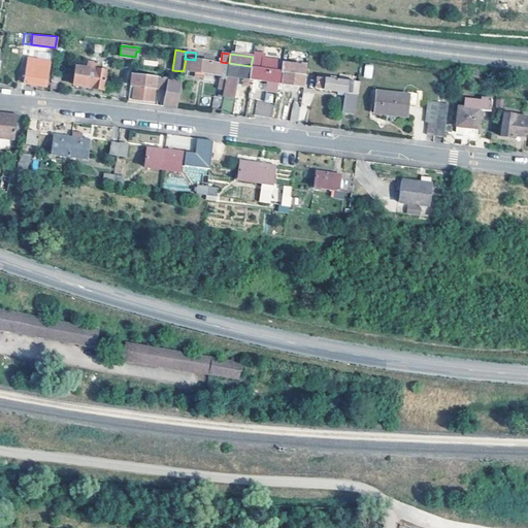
[(248,78),(277,83),(279,70),(279,69),(282,61),(282,59),(253,55),(253,57),(251,66),(250,66),(250,67),(248,78)]
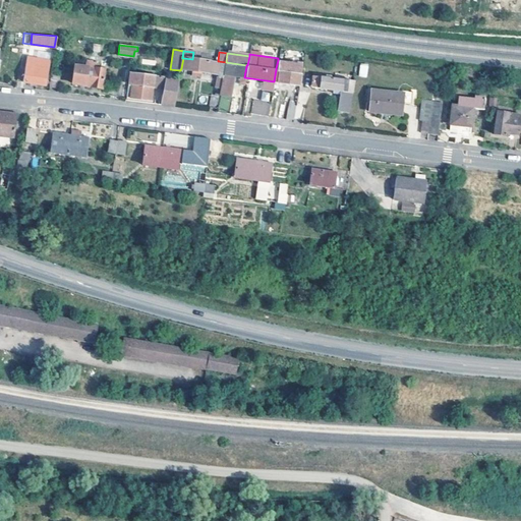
[(49,61),(27,57),(22,81),(45,85),(49,61)]
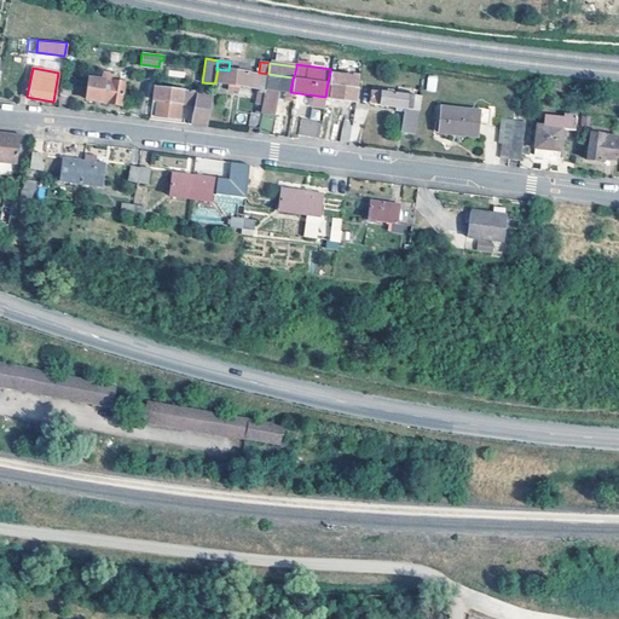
[(229,70),(218,69),(215,81),(227,82),(227,88),(237,91),(238,84),(258,87),(258,92),(256,92),(255,103),(262,104),(268,74),(259,73),(258,75),(229,71),(229,70)]
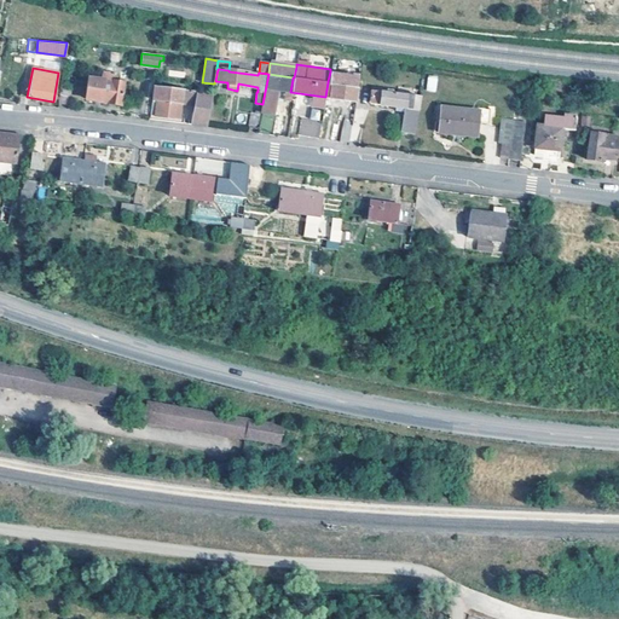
[(328,82),(325,97),(353,100),(356,90),(356,87),(356,86),(358,75),(330,71),(328,81),(328,82)]
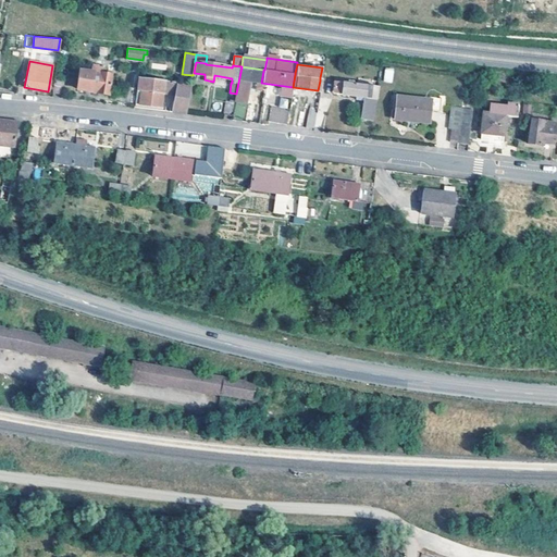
[(101,66),(91,65),(90,71),(79,70),(77,89),(108,94),(111,74),(100,73),(101,66)]
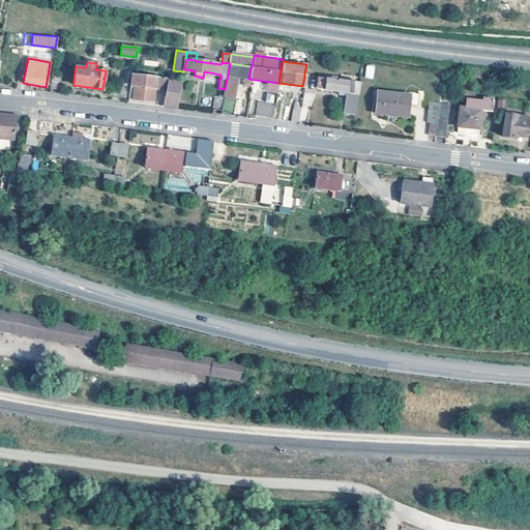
[(248,79),(251,67),(251,66),(230,63),(225,89),(223,97),(221,110),(219,114),(233,115),(235,99),(233,98),(237,77),(243,78),(242,84),(247,84),(248,79)]
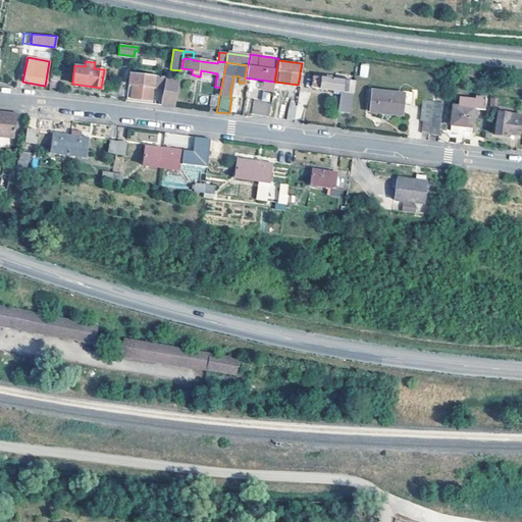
[(359,76),(368,77),(369,63),(360,63),(359,76)]
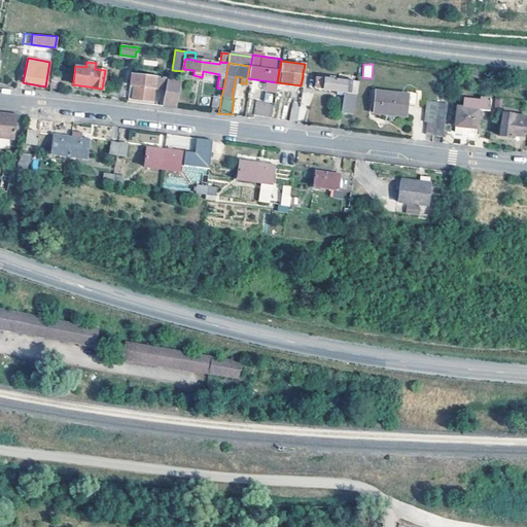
[(61,73),(51,71),(49,86),(59,88),(61,73)]
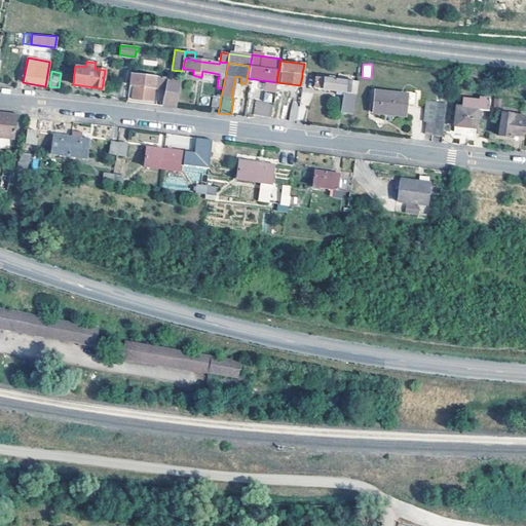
[(180,78),(130,72),(127,96),(130,96),(130,98),(152,100),(153,87),(165,88),(162,106),(175,107),(180,78)]
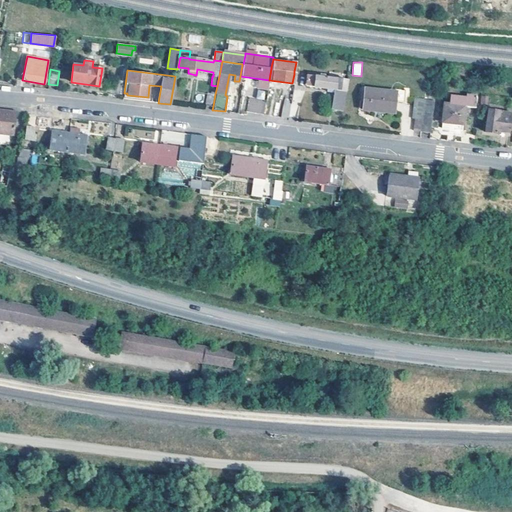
[(294,71),(294,72),(294,74),(297,75),(296,83),(330,88),(330,92),(334,92),(332,109),(342,110),(346,80),(298,73),(298,71),(294,71)]
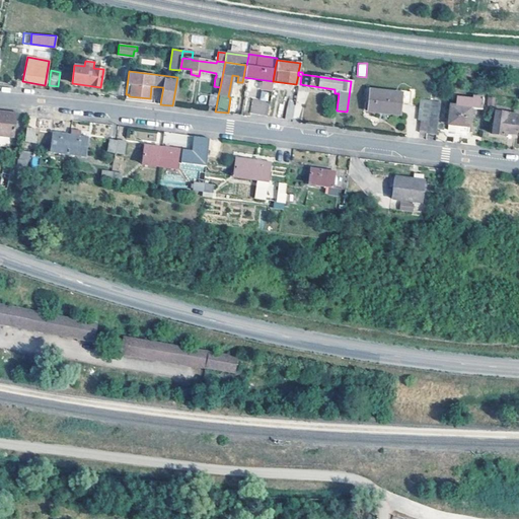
[(401,92),(369,89),(367,109),(379,110),(379,108),(398,112),(399,101),(410,102),(412,91),(401,89),(401,92)]
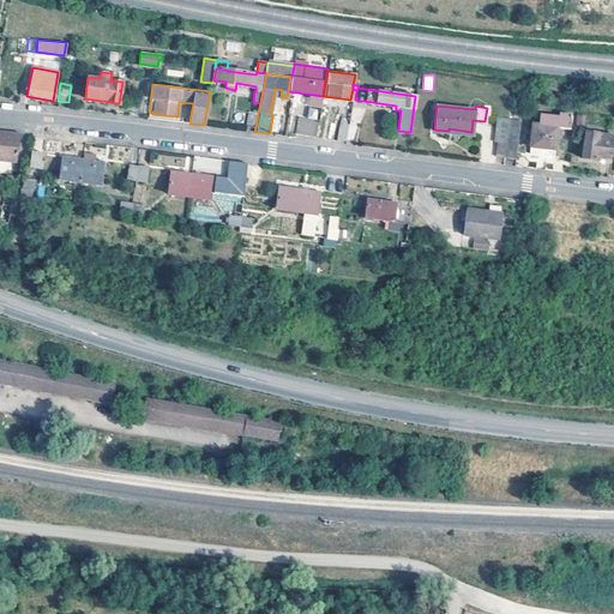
[(245,125),(256,127),(258,113),(248,110),(245,125)]
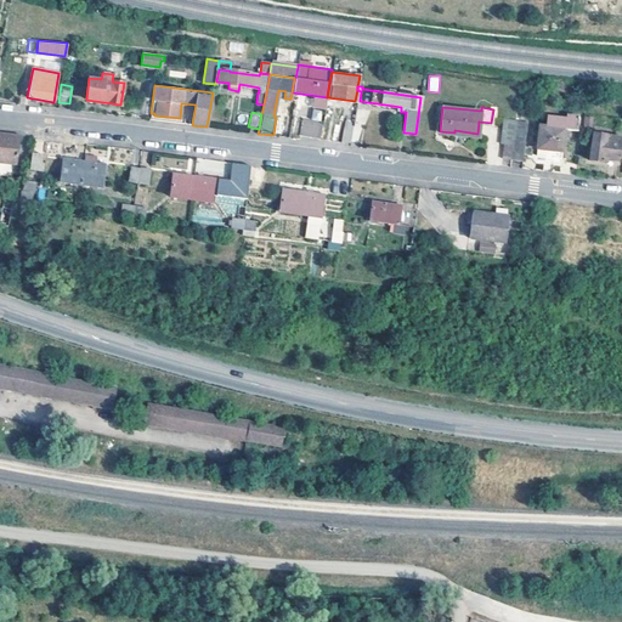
[(577,117),(565,114),(564,118),(549,117),(548,126),(538,125),(535,154),(538,154),(538,157),(557,159),(557,157),(560,157),(563,129),(576,130),(577,117)]
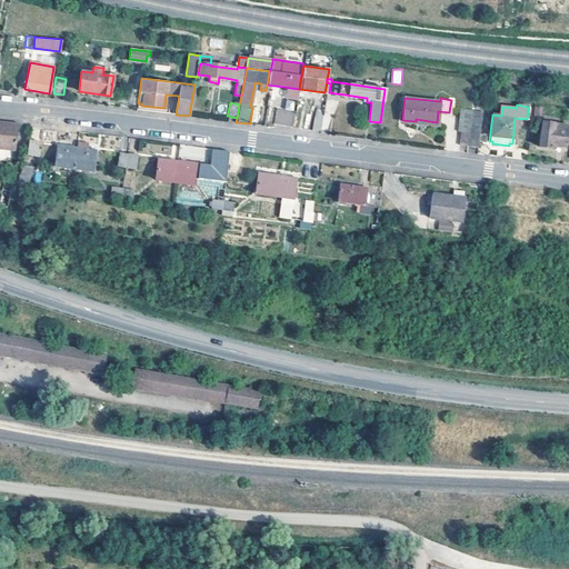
[(470,106),(470,109),(466,145),(476,146),(481,107),(470,106)]
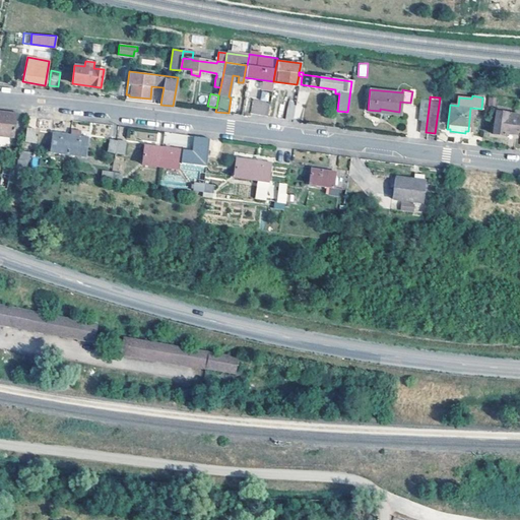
[(270,102),(252,99),(249,113),(267,116),(270,102)]
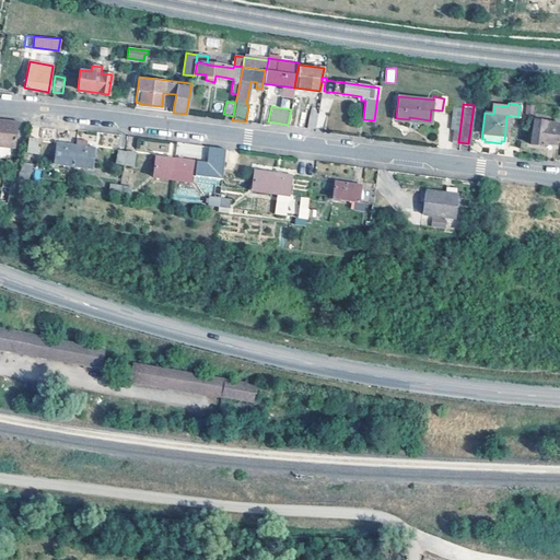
[(458,142),(463,107),(452,106),(450,128),(452,128),(451,141),(458,142)]
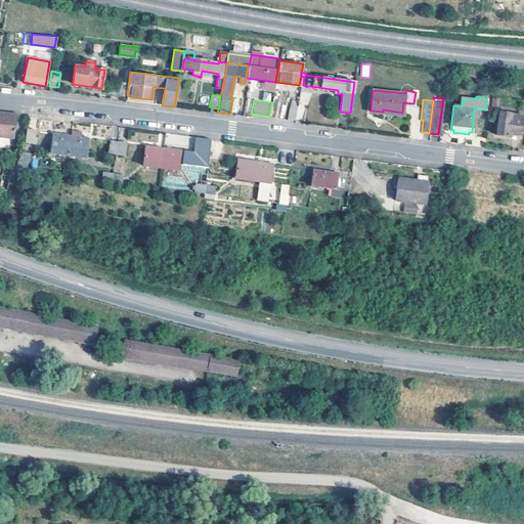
[(286,118),(294,119),(296,103),(289,102),(286,118)]
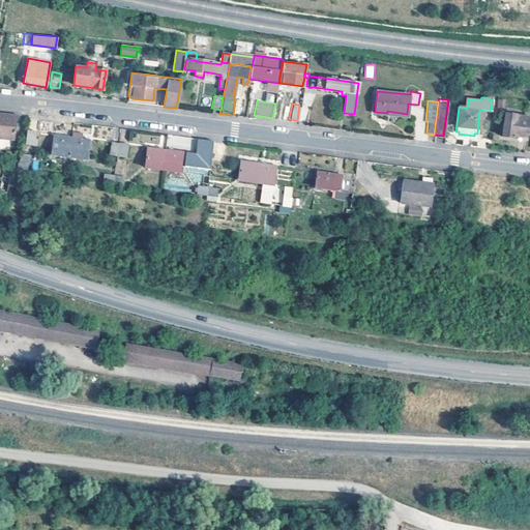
[(299,105),(297,120),(306,122),(308,106),(299,105)]
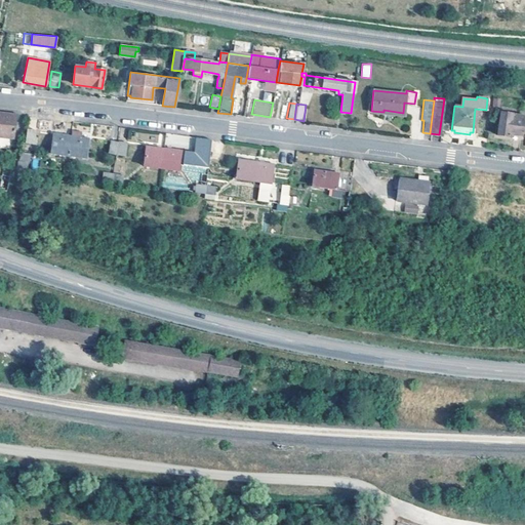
[(511,113),(499,112),(496,134),(508,135),(508,131),(521,132),(523,121),(524,115),(511,113)]
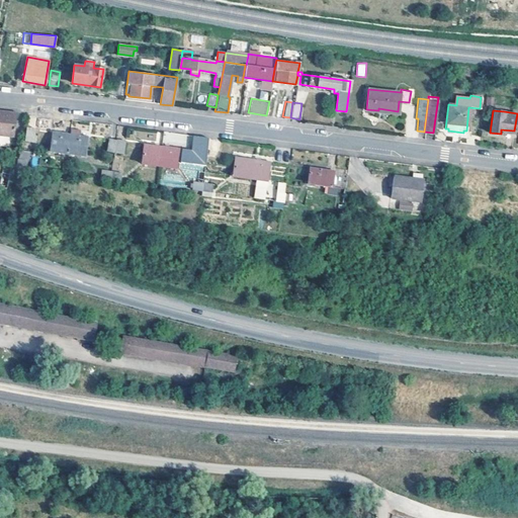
[(0,111),(0,135),(12,137),(15,113),(5,112),(0,111)]
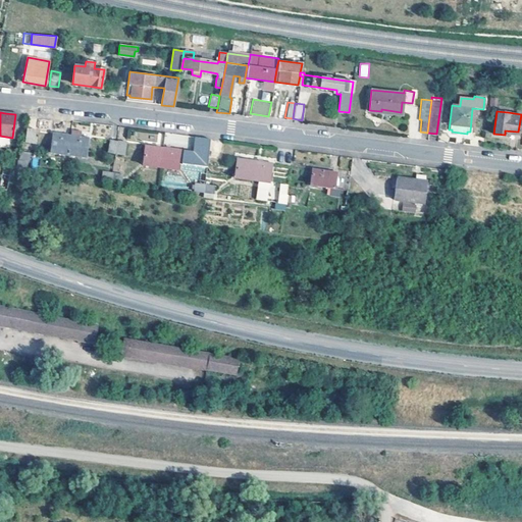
[(35,129),(27,128),(24,141),(33,143),(35,129)]
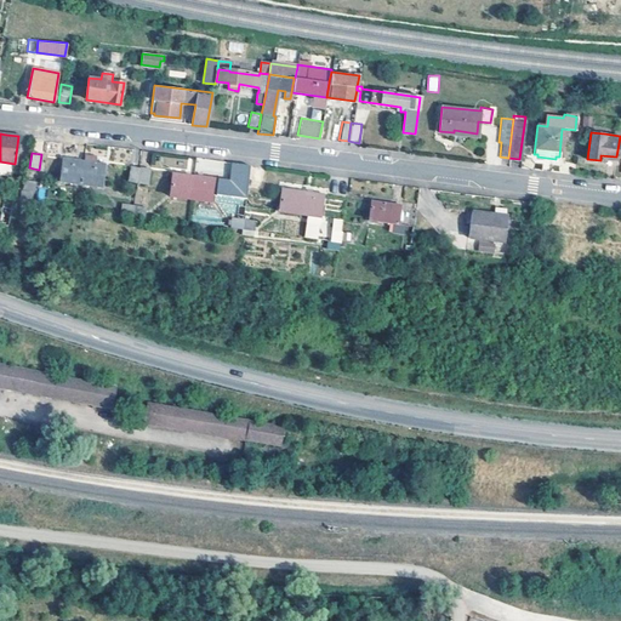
[(138,170),(141,155),(130,153),(127,170),(138,172),(138,170)]
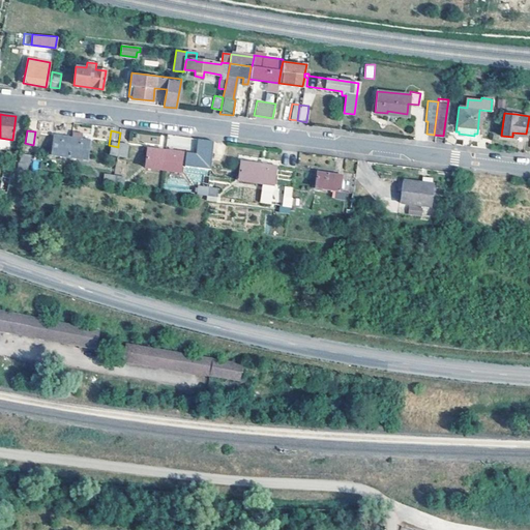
[(70,137),(68,157),(86,159),(89,140),(81,138),(81,133),(71,131),(70,137)]
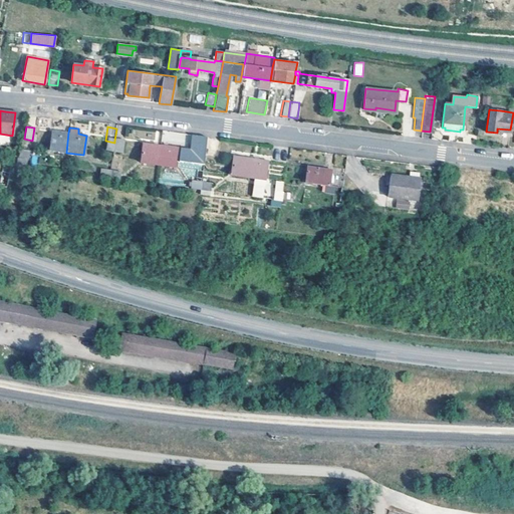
[(114,141),(122,142),(124,130),(116,129),(114,141)]
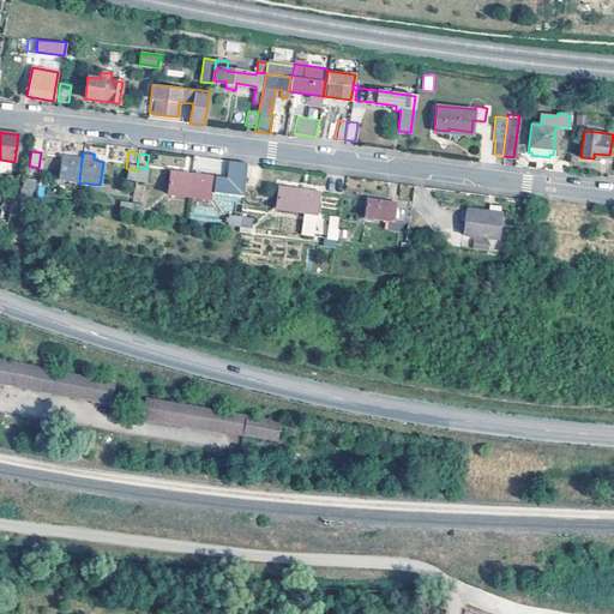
[(59,180),(79,182),(82,158),(62,156),(59,180)]
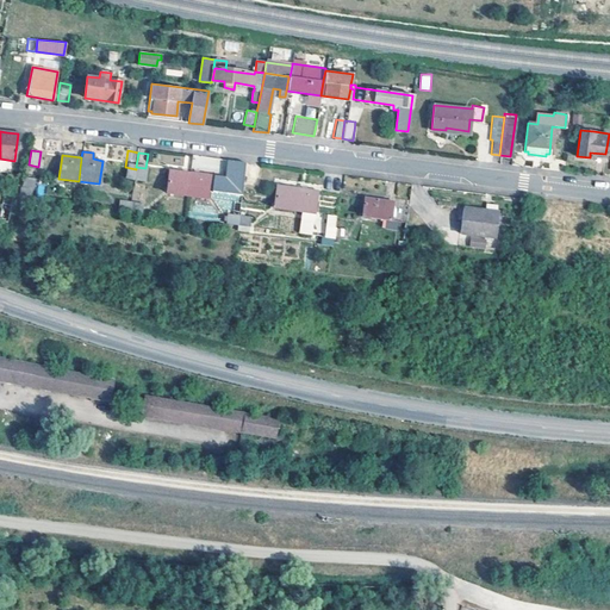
[(246,161),(228,159),(225,178),(213,175),(211,192),(241,197),(246,161)]
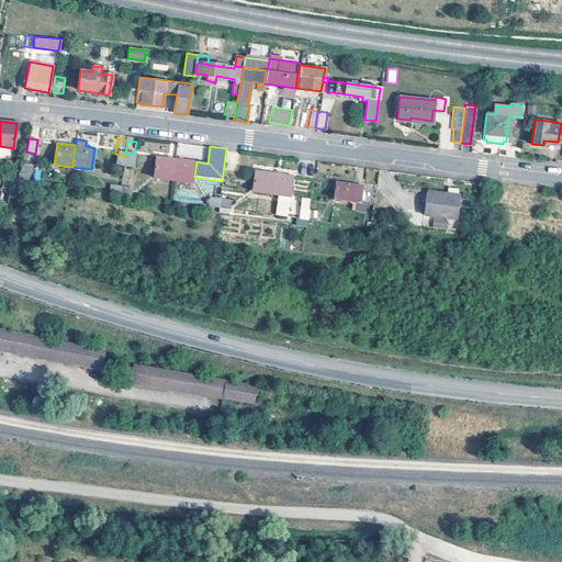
[(171,180),(173,159),(156,156),(153,178),(171,180)]
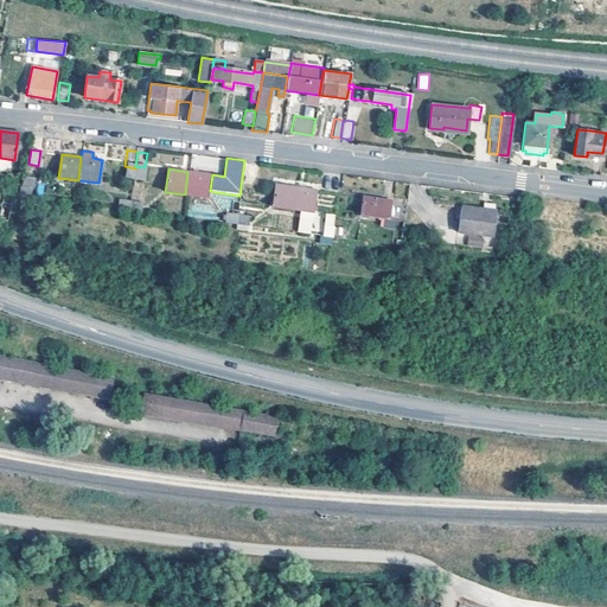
[(18,174),(8,172),(4,192),(2,192),(0,202),(0,218),(6,221),(12,195),(13,195),(18,174)]
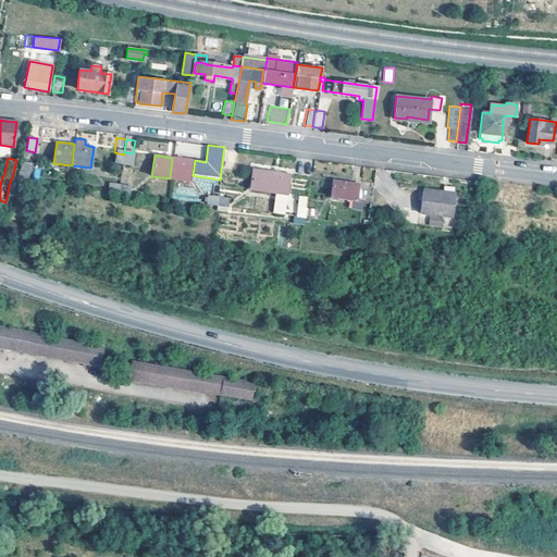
[(172,158),(170,178),(188,182),(189,175),(192,160),(172,158)]
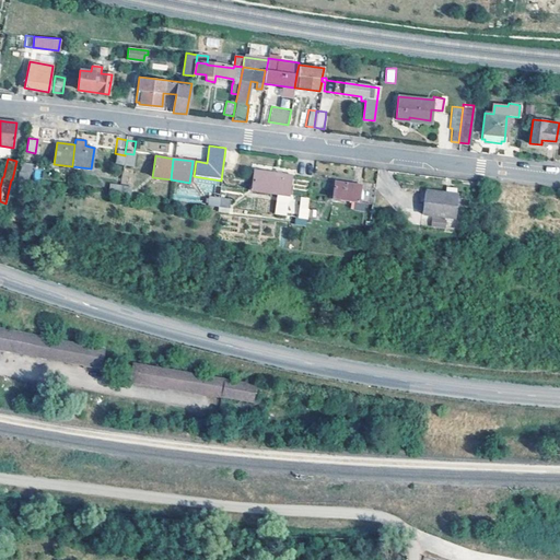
[(270,194),(272,172),(254,170),(251,190),(270,194)]
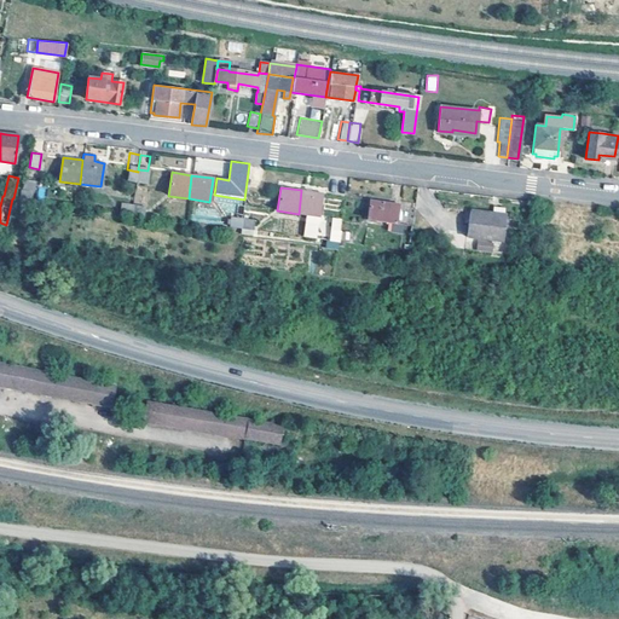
[(32,192),(21,190),(18,200),(30,201),(32,192)]
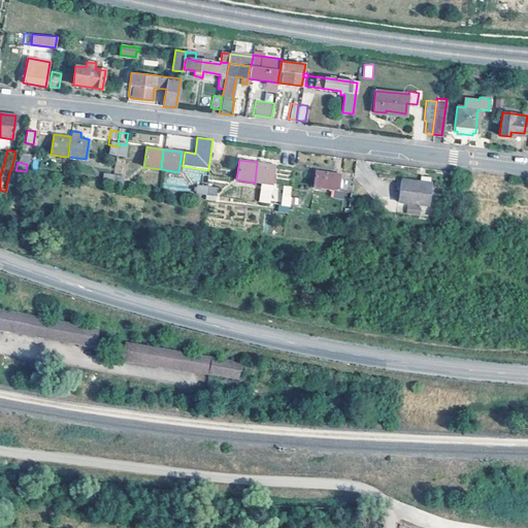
[(257,162),(255,183),(271,185),(274,164),(257,162)]
